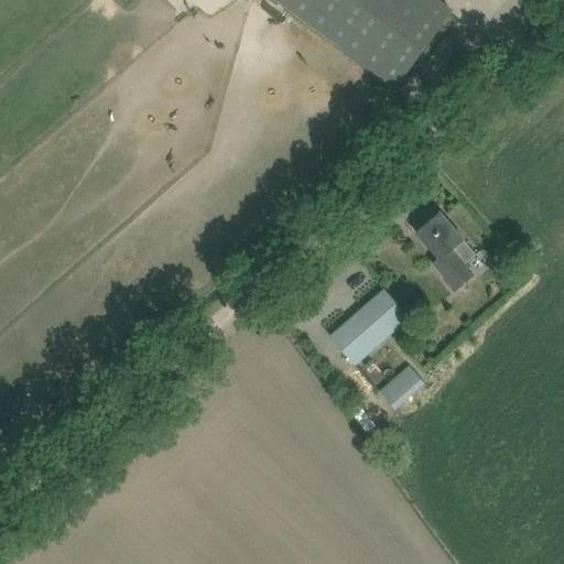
[(435,0),(274,0),(398,88),(453,12),(435,0)]
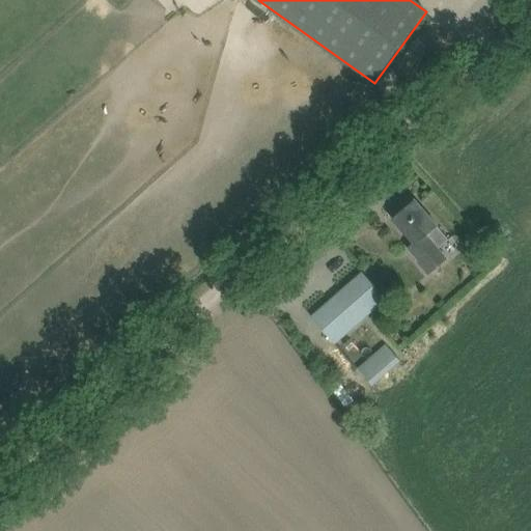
[(393,221),(407,236),(414,245),(409,250),(418,261),(417,262),(427,275),(448,258),(439,247),(446,241),(436,228),(438,227),(428,217),(415,201),(393,221)]
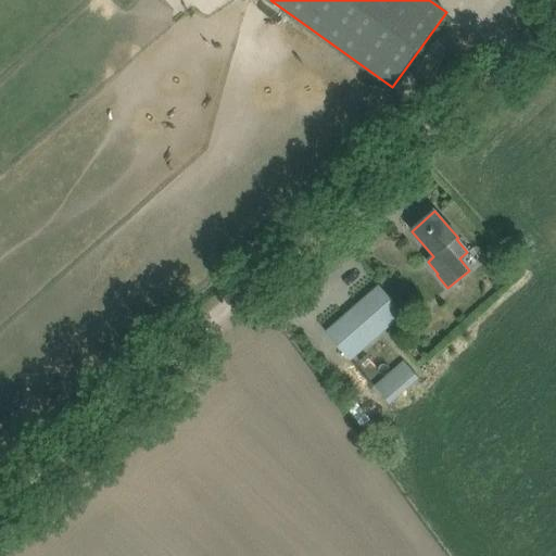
[(378,286),(326,331),(352,362),(387,331),(377,320),(394,304),(378,286)]
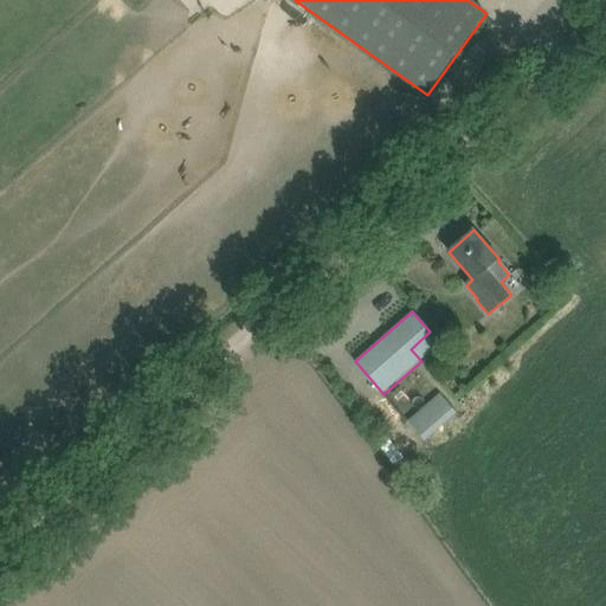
[(386,395),(405,417),(437,389),(417,367),(386,395)]
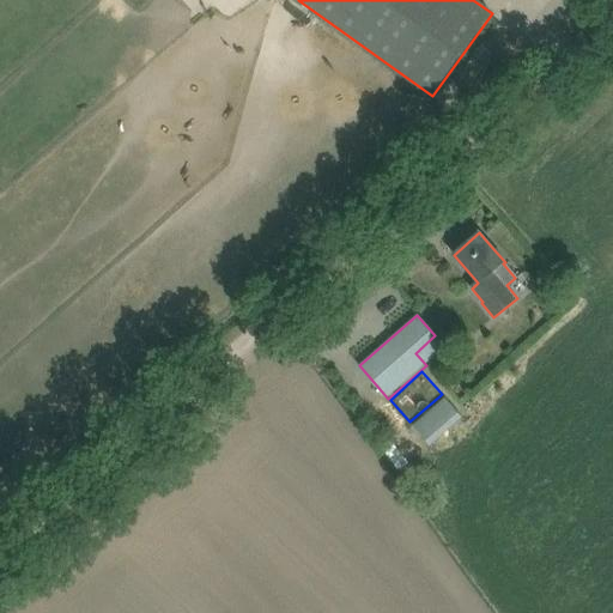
[(430,445),(461,418),(443,398),(412,425),(430,445)]
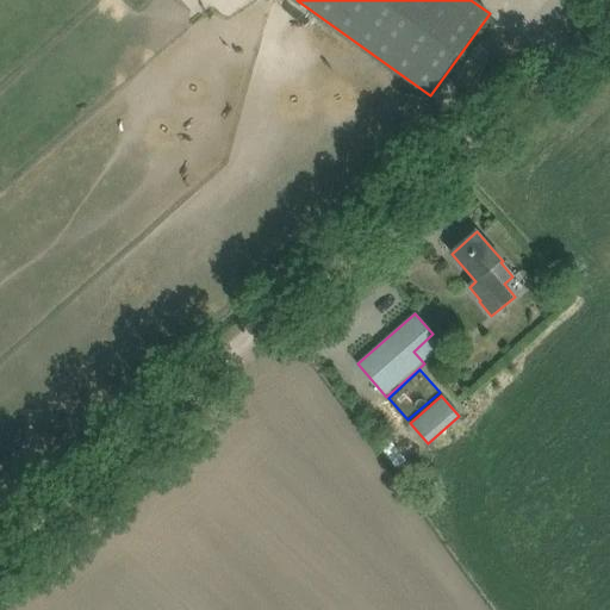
[(410,466),(422,459),(409,434),(396,441),(410,466)]
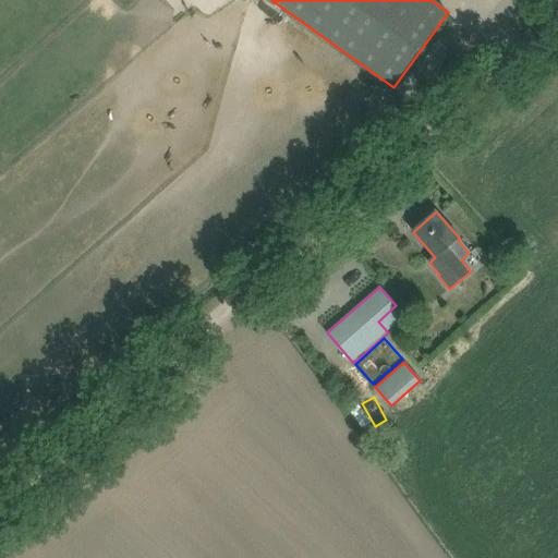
All buildings are outlined.
